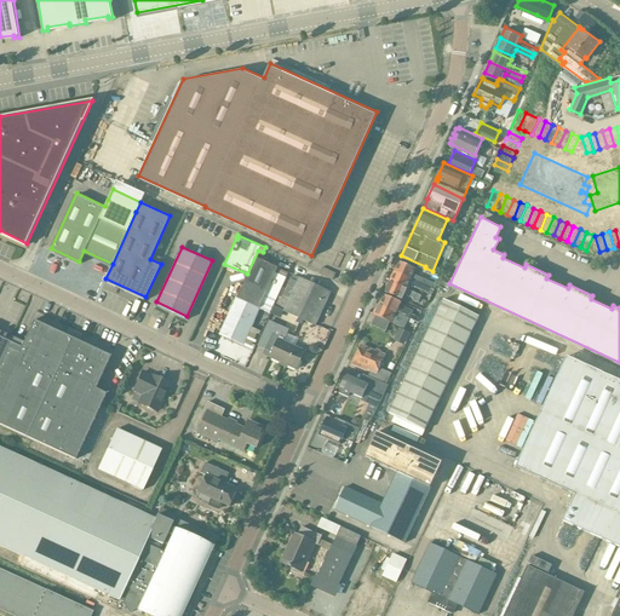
[(270,311),(287,271),(279,266),(279,265),(257,255),(237,295),(235,294),(218,332),(242,343),(259,306),(270,311)]
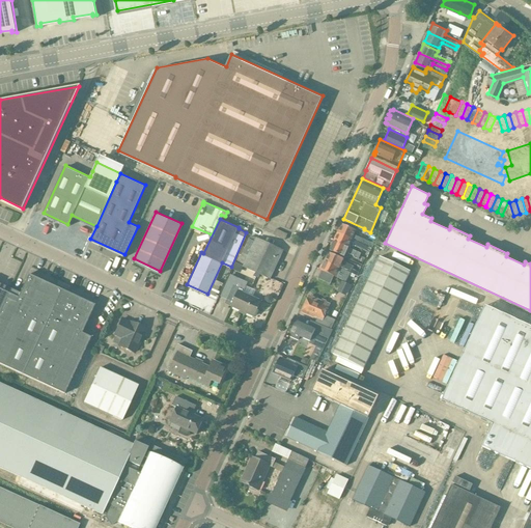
[(342,221),(338,230),(369,244),(371,240),(355,232),(357,228),(342,221)]
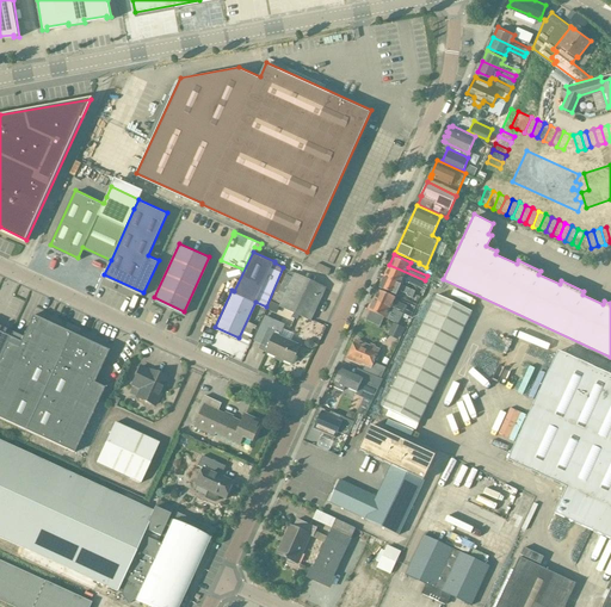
[(415,290),(415,289),(401,282),(403,278),(423,286),(425,280),(389,265),(384,276),(415,290)]
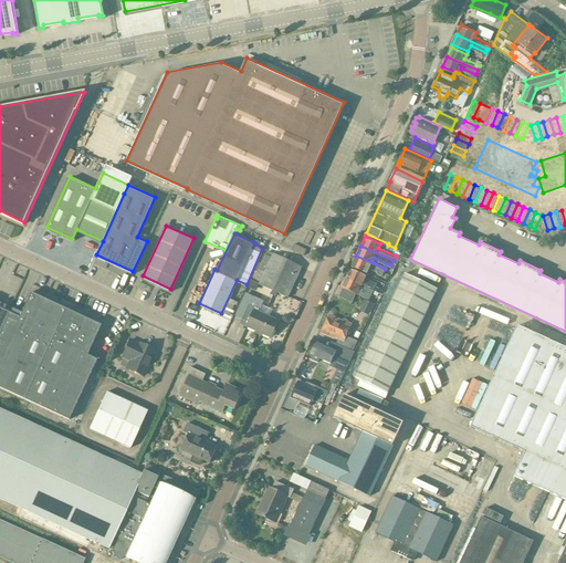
[(289,294),(303,264),(274,251),(268,248),(257,271),(254,270),(250,278),(261,282),(289,294)]
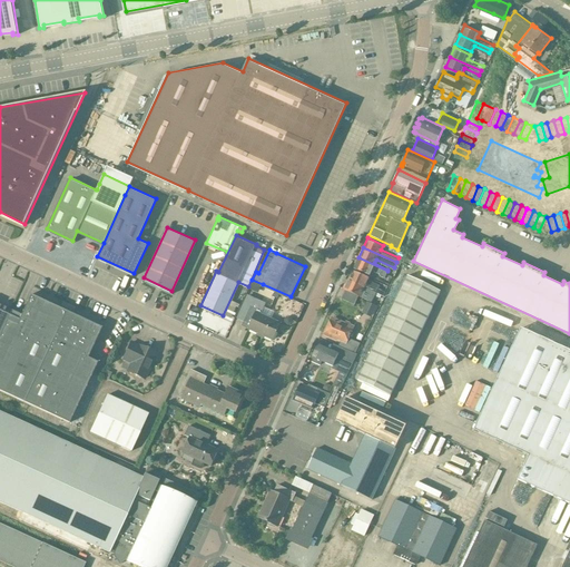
[(380,273),(385,276),(387,271),(359,257),(355,266),(370,273),(372,269),(381,272),(380,273)]
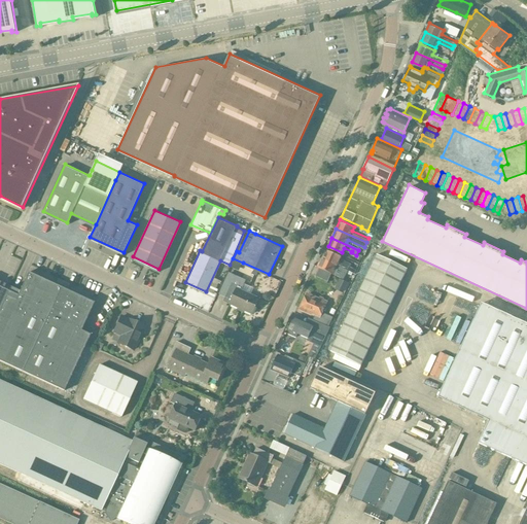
[(351,262),(344,258),(343,260),(339,259),(341,254),(326,248),(323,257),(348,269),(349,265),(351,262)]
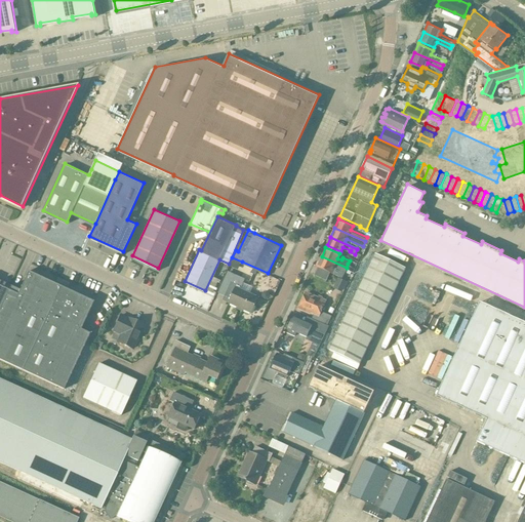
[(360,362),(406,267),(375,251),(329,348),(360,362)]
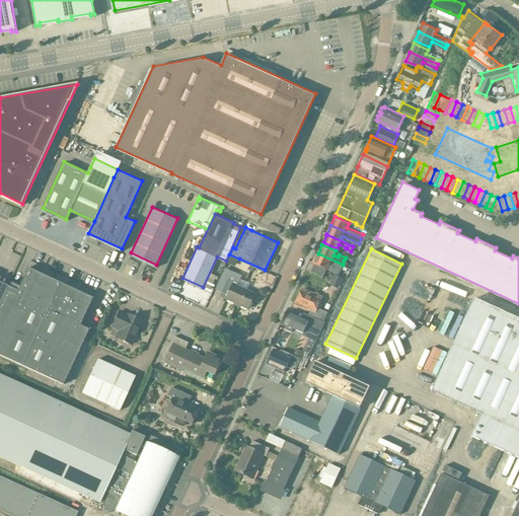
[(318,253),(314,262),(326,268),(339,273),(343,265),(318,253)]
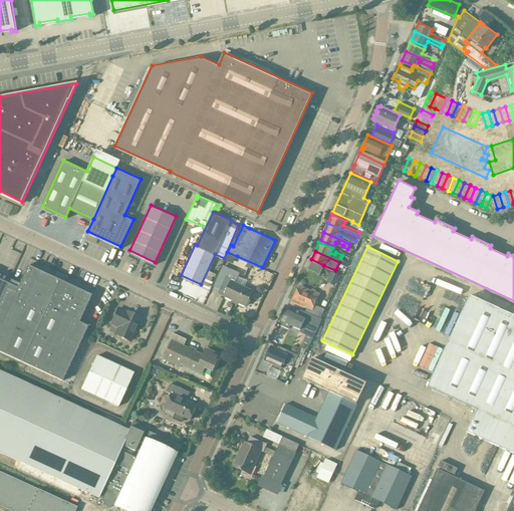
[(87,324),(78,320),(91,293),(27,263),(19,281),(0,272),(0,349),(61,378),(87,324)]
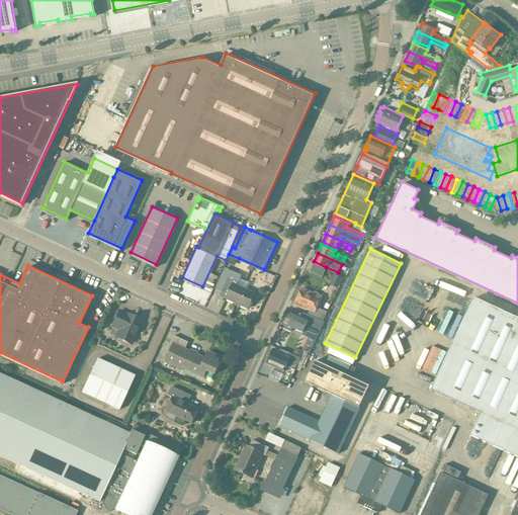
[(214,286),(222,289),(228,276),(238,280),(240,276),(241,273),(225,266),(214,286)]
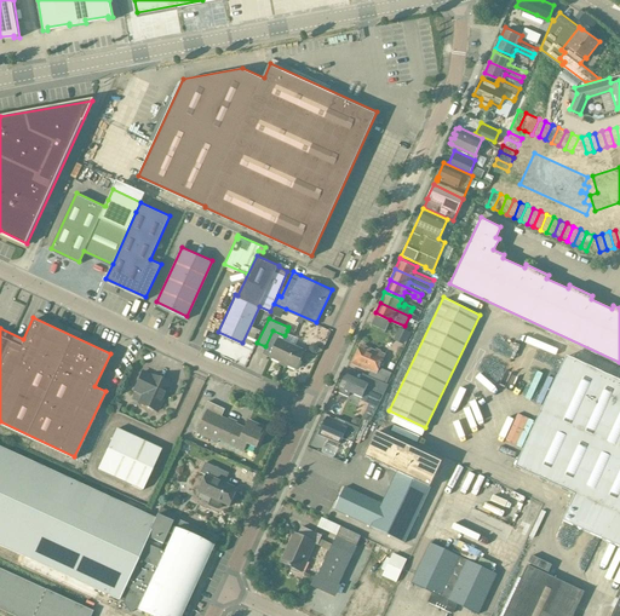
[(403,343),(409,330),(399,326),(394,338),(403,343)]
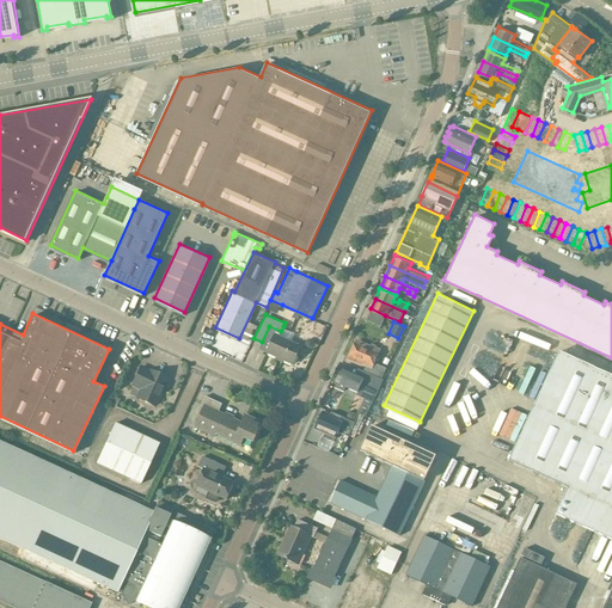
[(293,362),(303,343),(280,333),(281,332),(281,331),(269,326),(262,342),(259,347),(265,350),(276,355),(275,357),(282,361),(283,358),(293,362)]
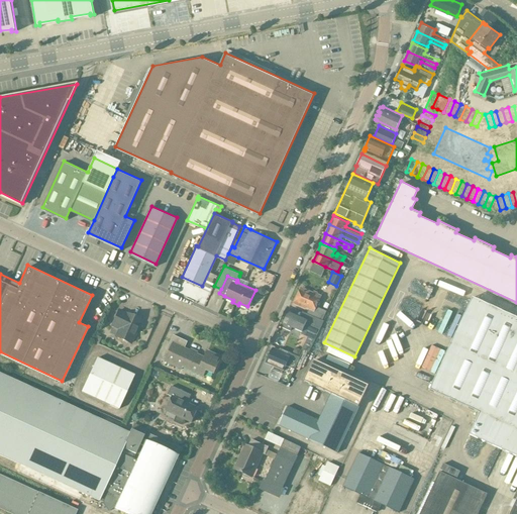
[(437,276),(435,280),(461,292),(462,288),(437,276)]
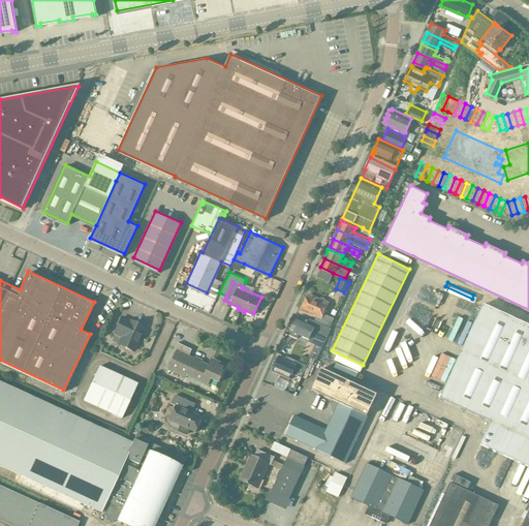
[(308,294),(302,307),(316,313),(314,319),(330,327),(334,316),(323,312),(328,303),(308,294)]
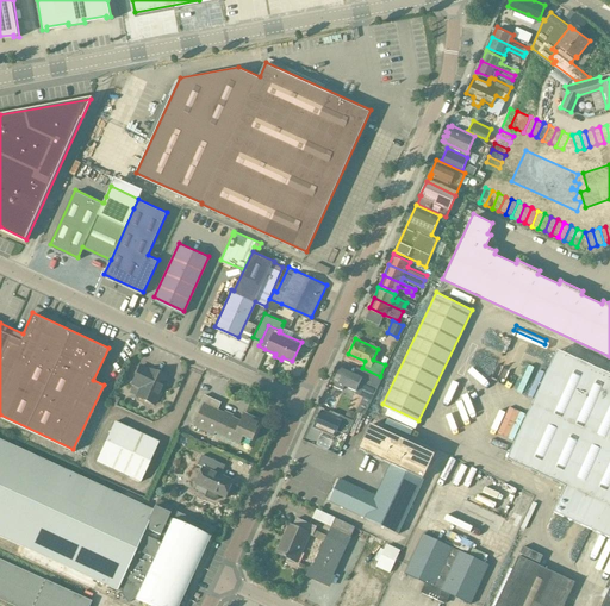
[(609,605),(609,372),(558,348),(506,456),(566,483),(553,510),(609,536),(609,589),(607,598),(602,605),(609,605)]
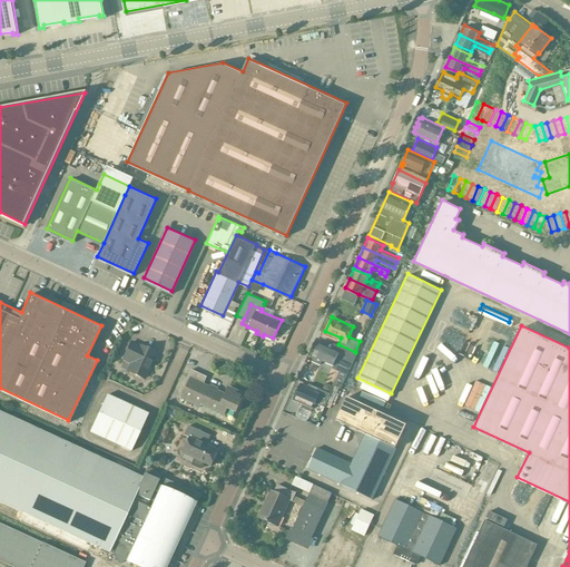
[(128,369),(145,375),(156,351),(131,340),(124,357),(131,360),(128,369)]
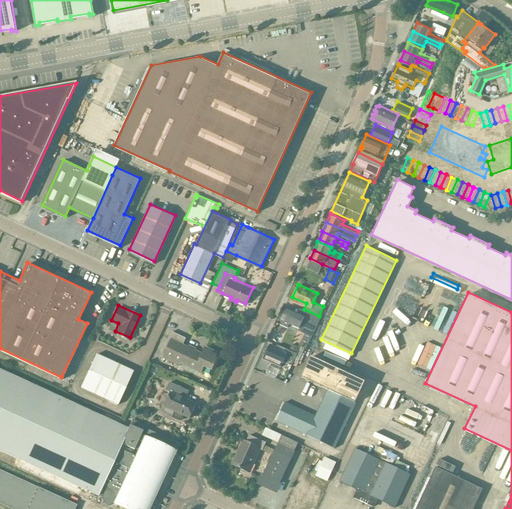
[(320,316),(319,316),(304,309),(301,314),(297,312),(287,308),(282,319),(280,323),(287,326),(289,322),(294,324),(296,325),(299,327),(313,333),(320,316)]
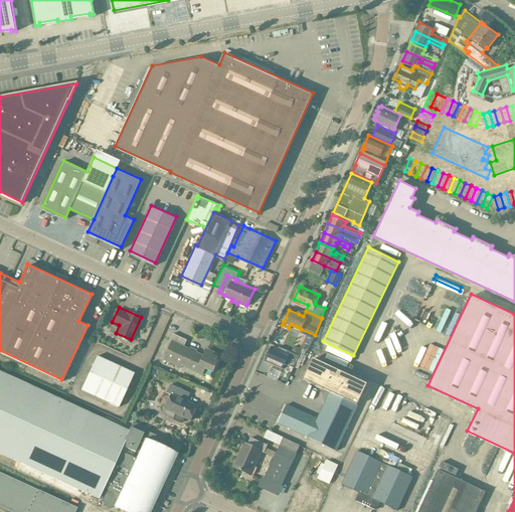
[(181,365),(182,363),(187,365),(193,349),(184,345),(187,338),(172,332),(161,356),(181,365)]
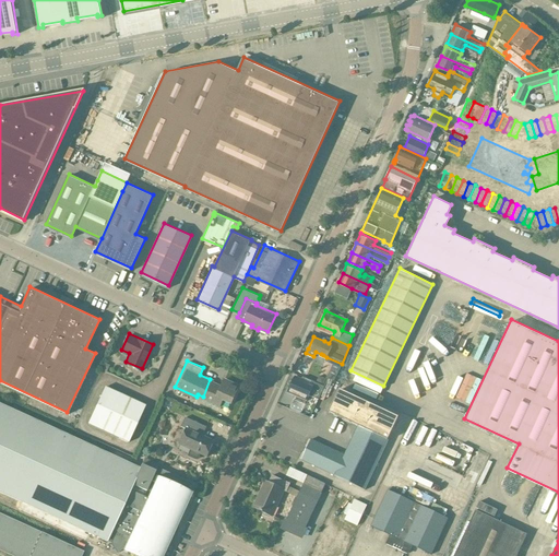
[(289,391),(307,399),(309,393),(317,398),(322,386),(296,375),(289,391)]
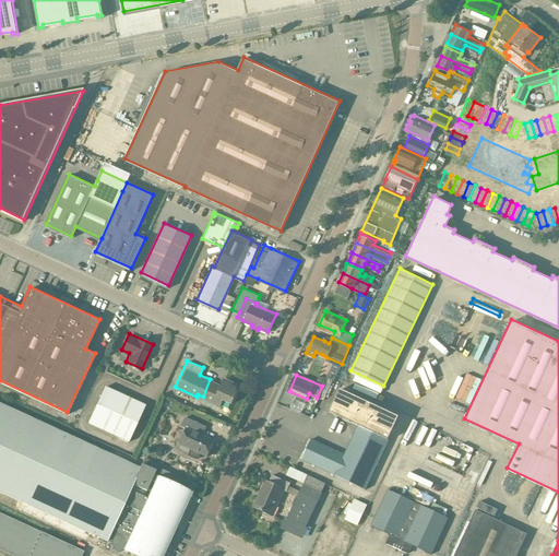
[(221,385),(211,380),(210,379),(203,397),(219,404),(223,398),(232,402),(239,385),(224,377),(221,385)]
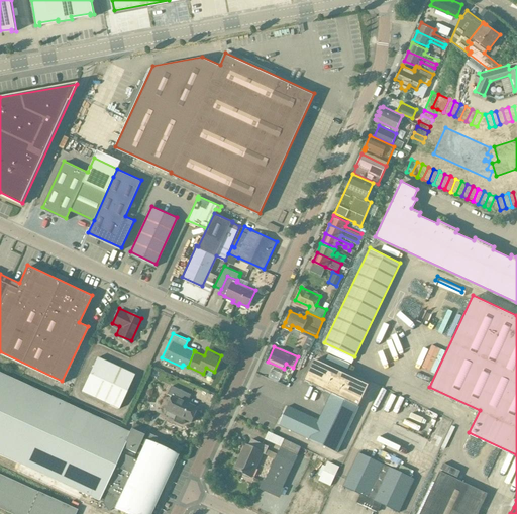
[(81,390),(118,407),(134,373),(96,355),(81,390)]
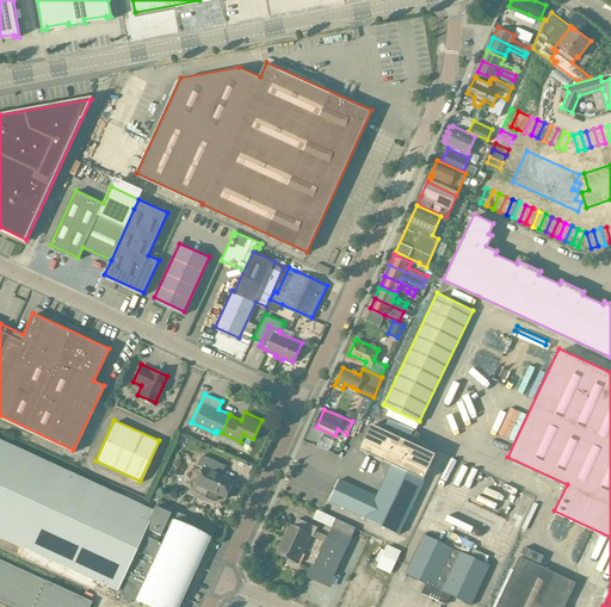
[(340,477),(331,500),(368,516),(368,518),(400,532),(413,503),(420,489),(425,478),(424,477),(436,453),(371,423),(359,447),(393,463),(378,494),(340,477)]
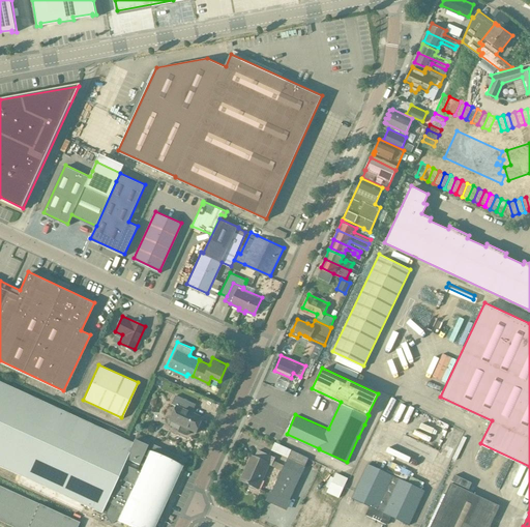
[(0,381),(0,464),(102,511),(101,513),(105,515),(111,522),(112,522),(115,519),(116,519),(135,526),(156,526),(158,524),(158,523),(154,522),(167,494),(180,465),(183,458),(152,443),(149,450),(145,448),(149,439),(136,433),(133,440),(131,442),(0,381)]
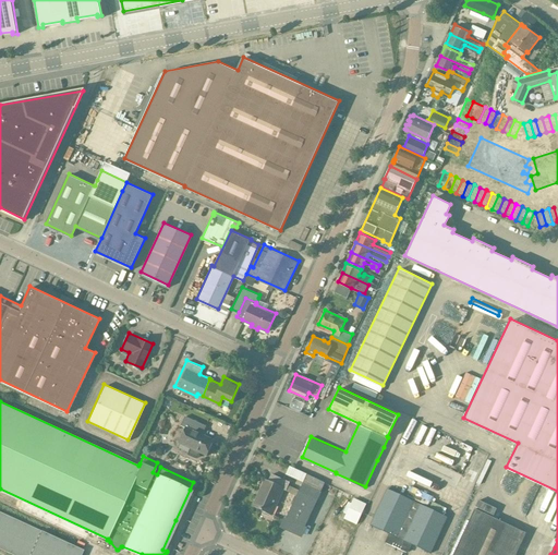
[(198,453),(197,451),(197,450),(206,455),(214,438),(202,433),(206,424),(185,414),(181,424),(185,426),(179,442),(191,447),(187,454),(195,457),(197,457),(198,456),(199,454),(198,453)]
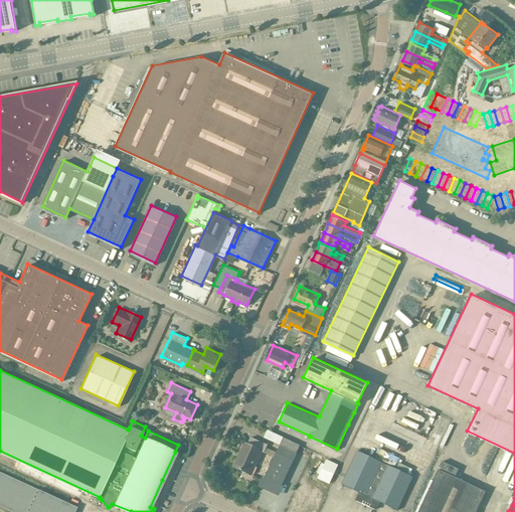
[(249,473),(261,450),(264,451),(266,446),(267,444),(250,436),(247,443),(244,442),(233,465),(249,473)]
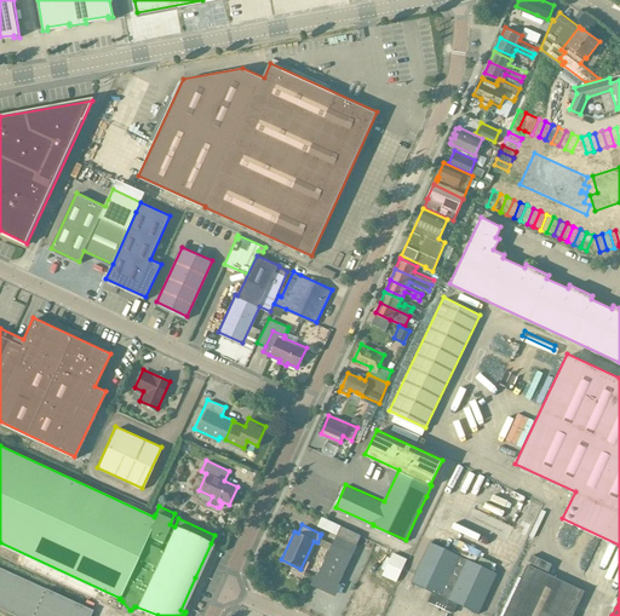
[(319,573),(314,582),(334,592),(339,582),(356,545),(357,543),(337,534),(336,534),(332,542),(329,548),(319,573)]
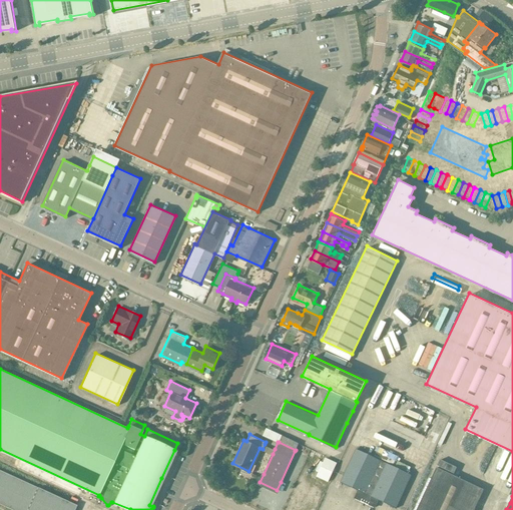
[(357,448),(342,482),(360,490),(356,497),(376,506),(380,499),(397,507),(412,473),(391,463),(369,453),(357,448)]
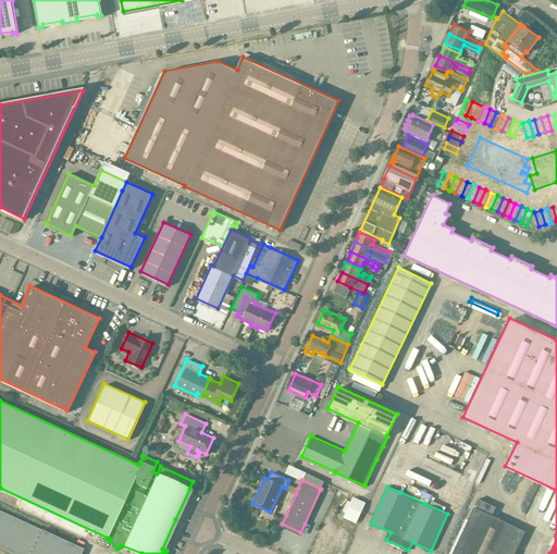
[(354,495),(344,516),(356,521),(366,501),(354,495)]
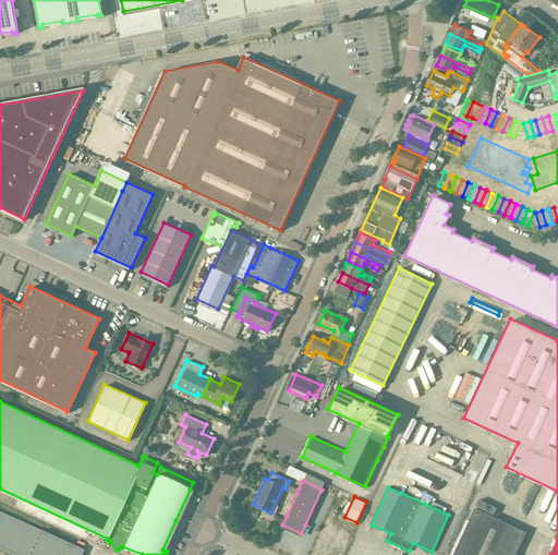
[(475,505),(493,514),(496,507),(478,498),(475,505)]
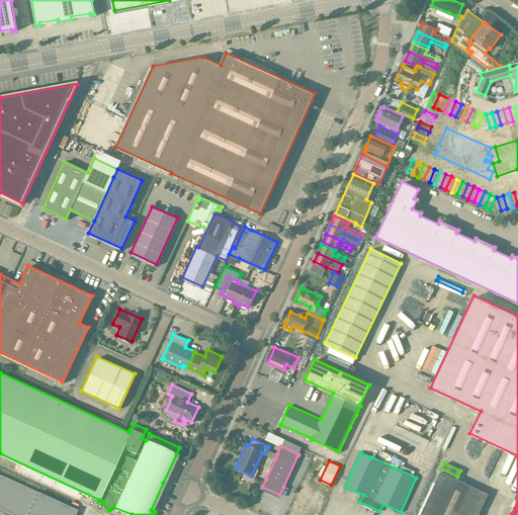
[(454,514),(460,503),(468,484),(441,470),(420,514),(454,514)]
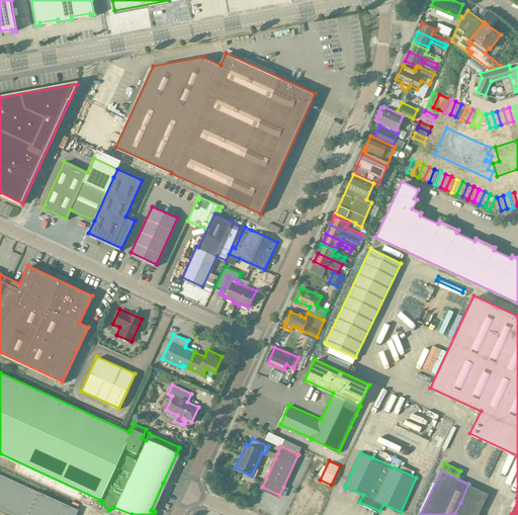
[(0,507),(17,514),(74,514),(77,508),(0,473),(0,507)]
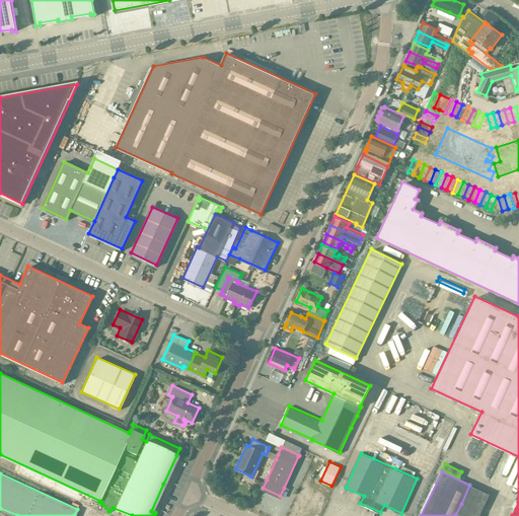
[(478,515),(490,494),(469,485),(461,504),(455,515),(478,515)]
